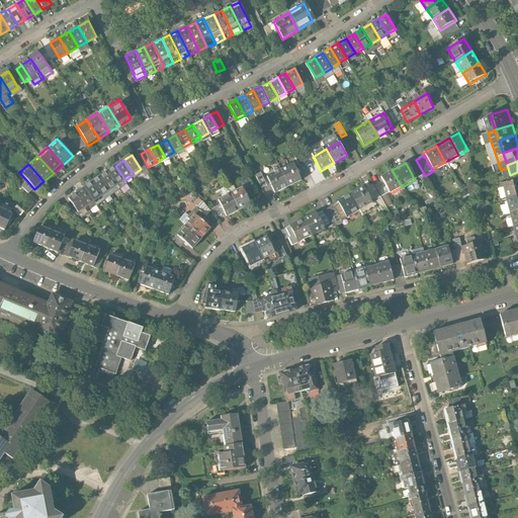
[(281,170),(288,186),(303,180),(295,164),(281,170)]
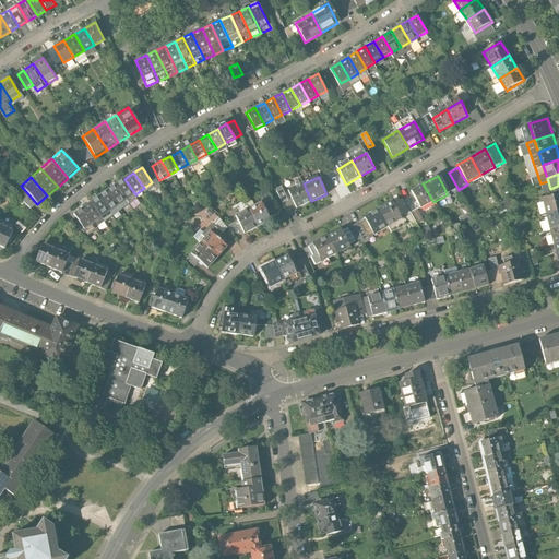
[(125,179),(117,185),(127,200),(135,194),(125,179)]
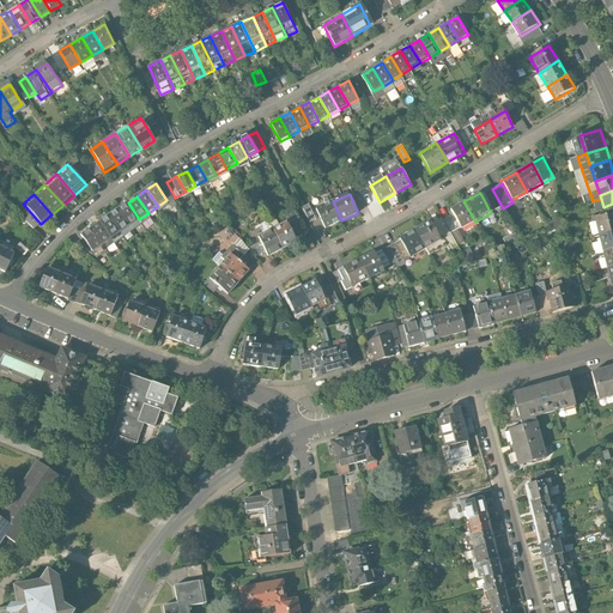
[(316,210),(325,229),(341,220),(333,201),(316,210)]
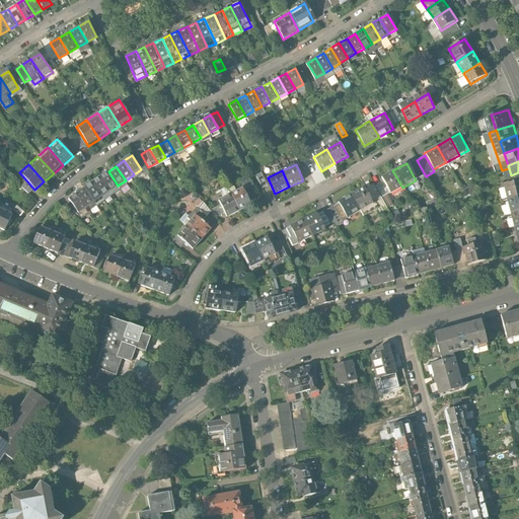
[(392,170),(381,177),(389,194),(402,188),(392,170)]
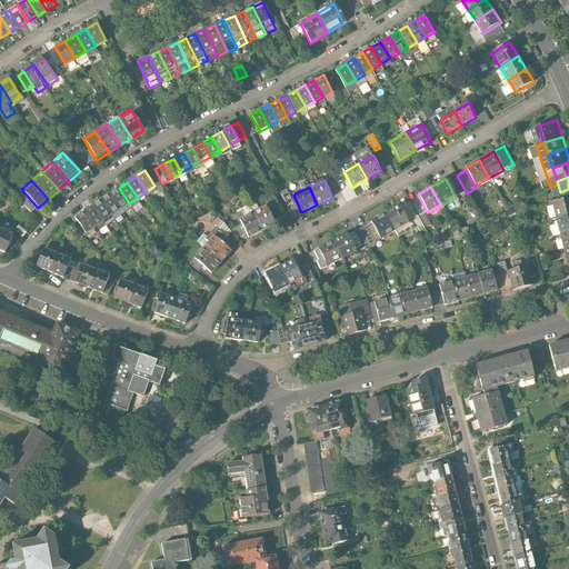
[(119,188),(110,195),(120,209),(129,203),(119,188)]
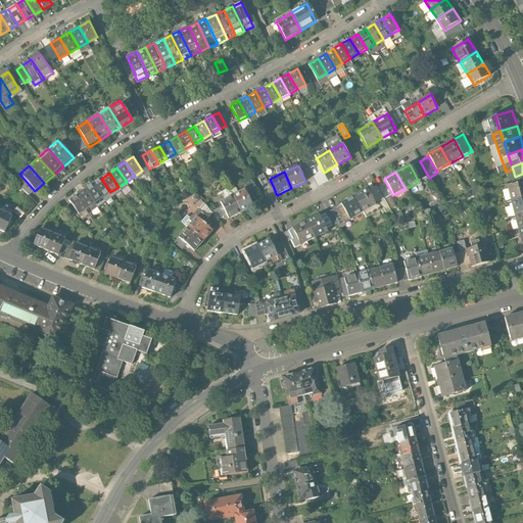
[(101,179),(93,184),(103,198),(110,192),(101,179)]
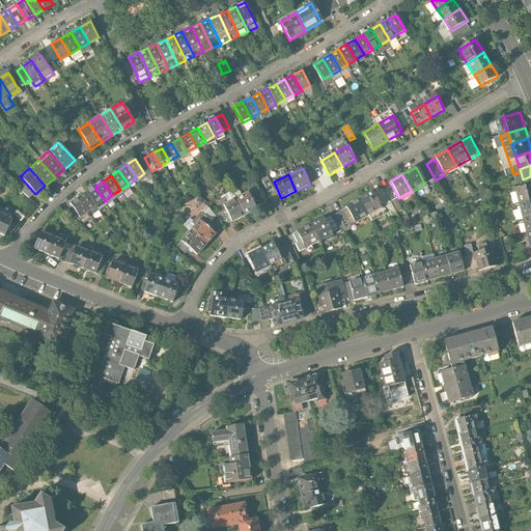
[(94,187),(86,192),(96,206),(105,201),(94,187)]
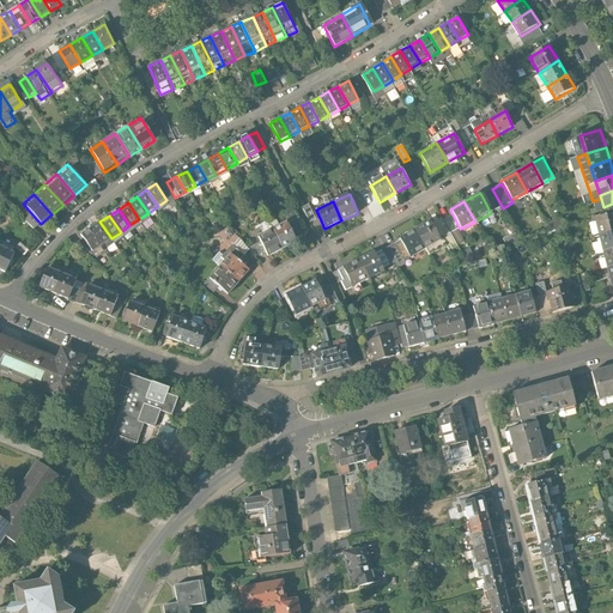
[(417,230),(426,248),(443,240),(434,220),(417,230)]
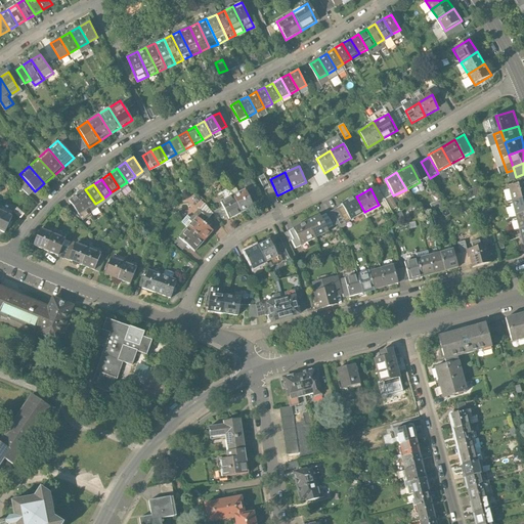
[(85,189),(78,195),(87,209),(95,204),(85,189)]
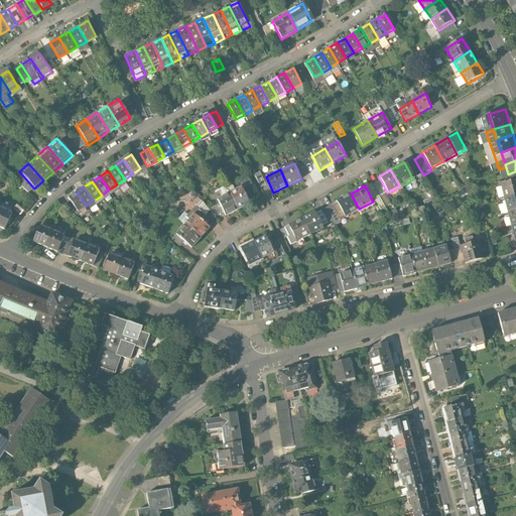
[(242,186),(230,194),(238,210),(251,203),(242,186)]
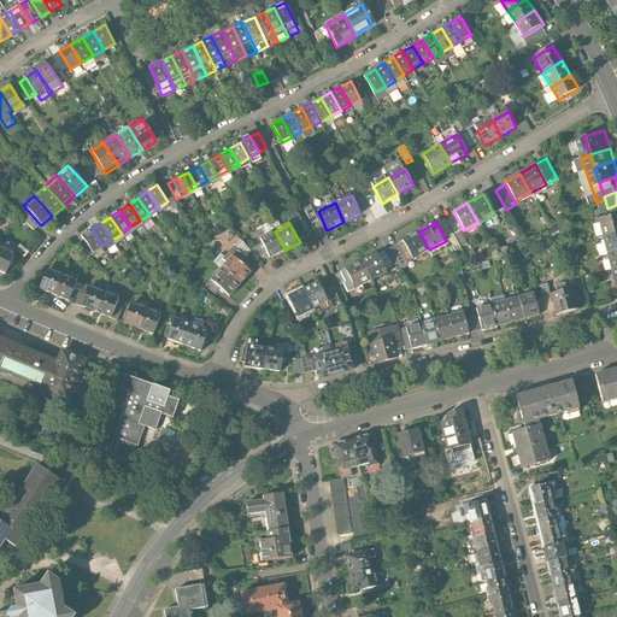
[(92,230),(82,236),(94,253),(103,246),(92,230)]
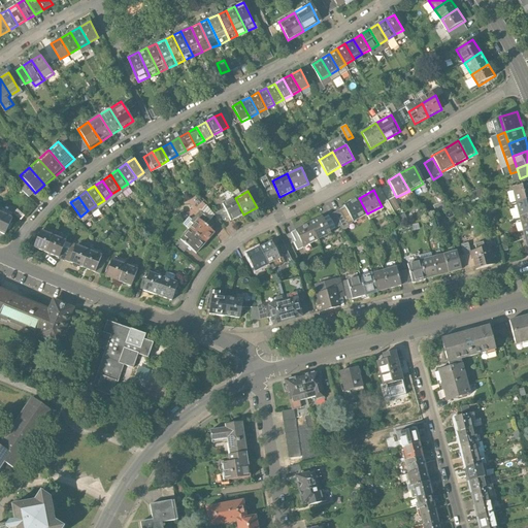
[(235,198),(223,205),(231,221),(243,215),(235,198)]
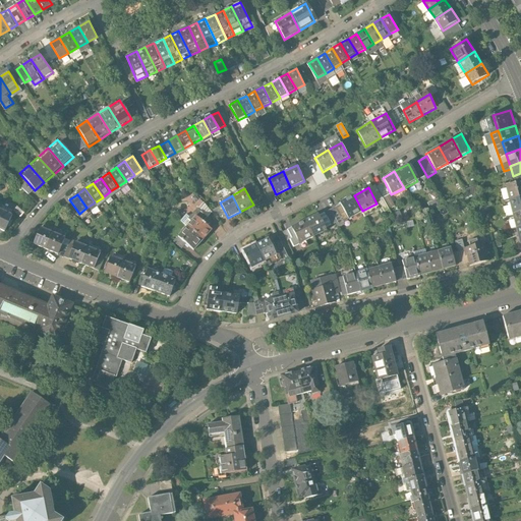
[(354,195),(341,203),(349,219),(362,211),(354,195)]
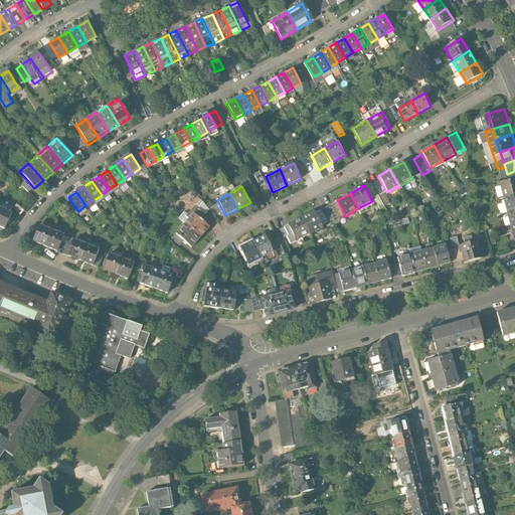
[(201,200),(190,211),(189,213),(185,210),(179,218),(184,223),(201,237),(209,227),(202,221),(210,210),(201,200)]
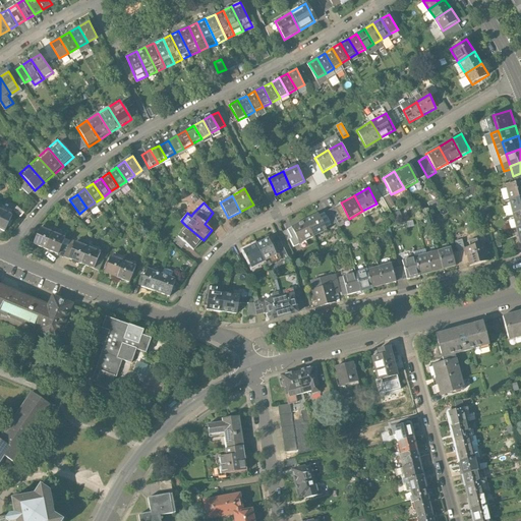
[(349,219),(341,203),(320,215),(326,227),(336,222),(338,225),(349,219)]
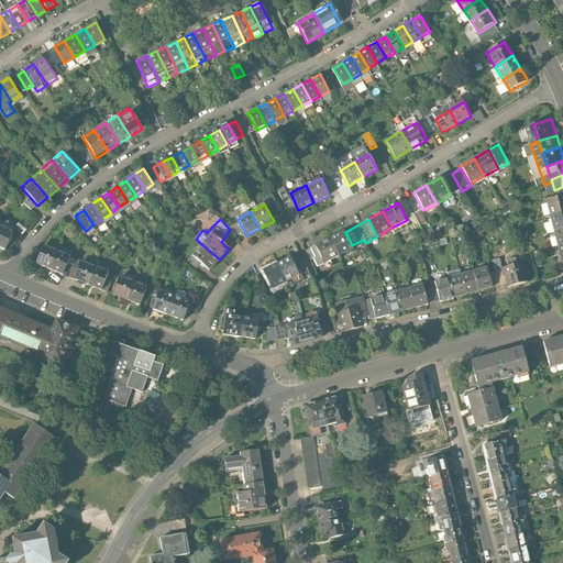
[(2,222),(0,224),(0,243),(6,246),(15,229),(13,228),(2,222)]
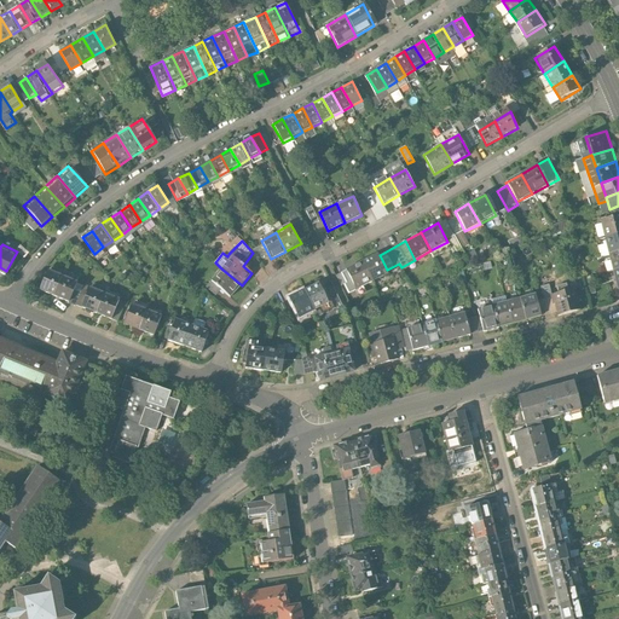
[(19,244),(15,250),(17,252),(22,259),(28,253),(19,244)]
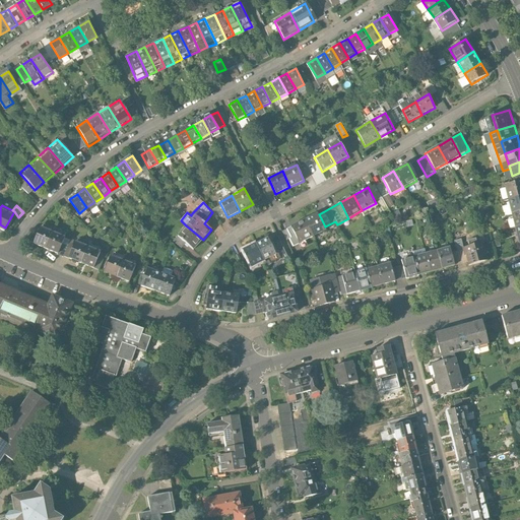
[(304,219),(314,237),(327,230),(325,226),(319,214),(317,212),(304,219)]
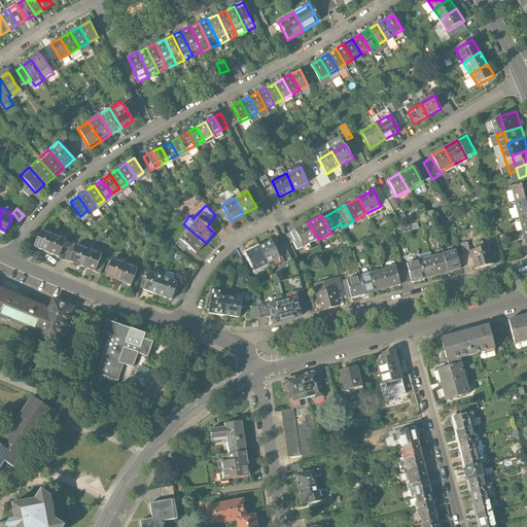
[(318,240),(308,222),(294,230),(300,239),(305,247),(318,240)]
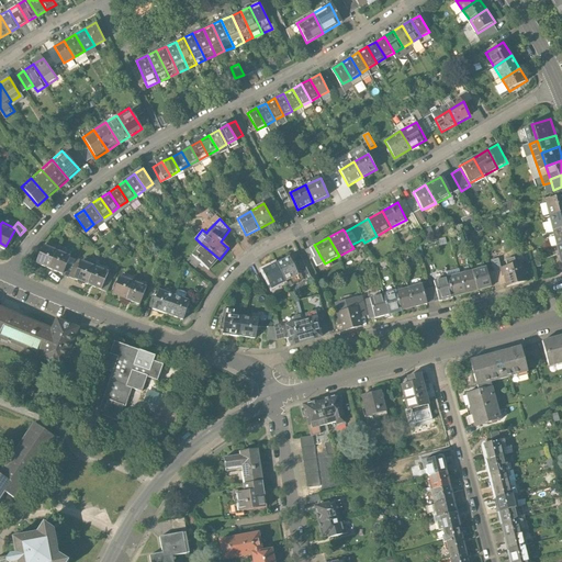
[(188,260),(195,269),(201,262),(211,271),(220,259),(201,244),(192,255),(188,260)]
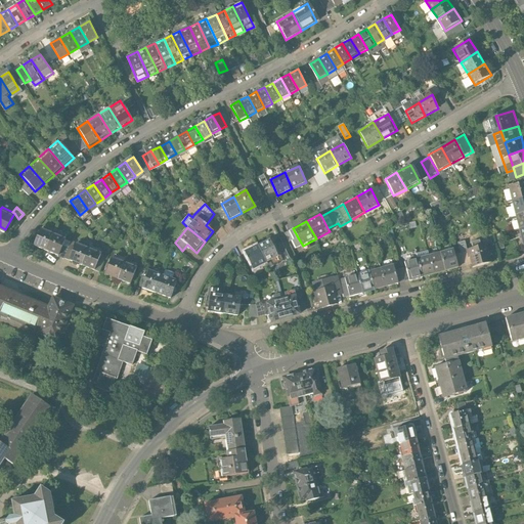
[(32,246),(44,251),(51,233),(38,228),(32,246)]
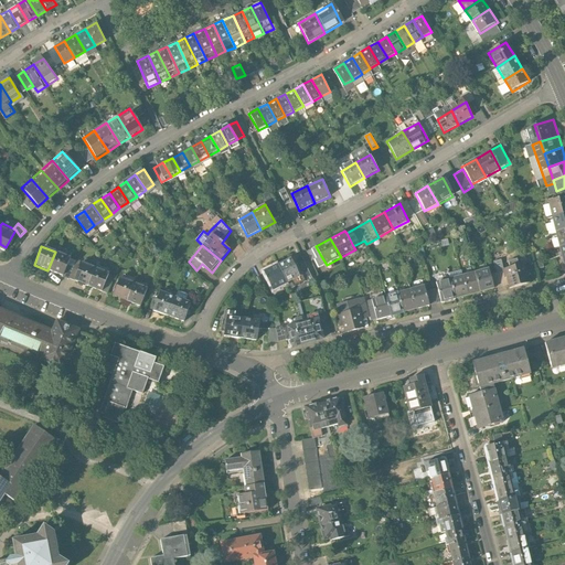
[(321,256),(316,246),(308,251),(313,260),(321,256)]
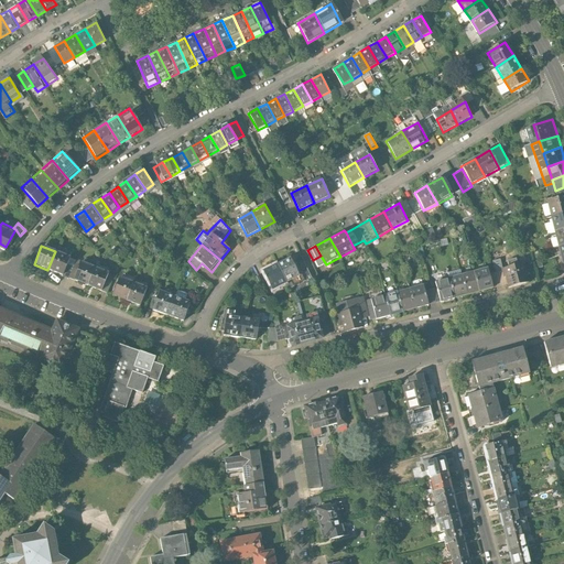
[(552,264),(548,250),(540,252),(544,267),(552,264)]
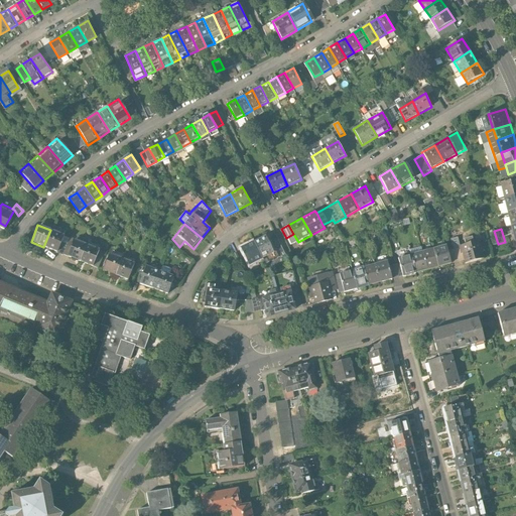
[(63,235),(50,230),(43,247),(56,252),(63,235)]
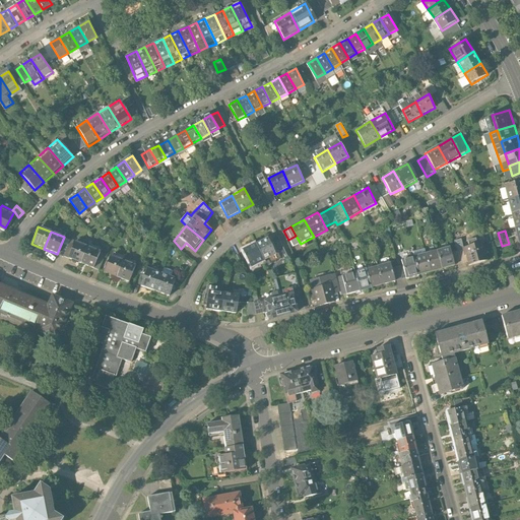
[(64,237),(57,254),(66,257),(73,240),(64,237)]
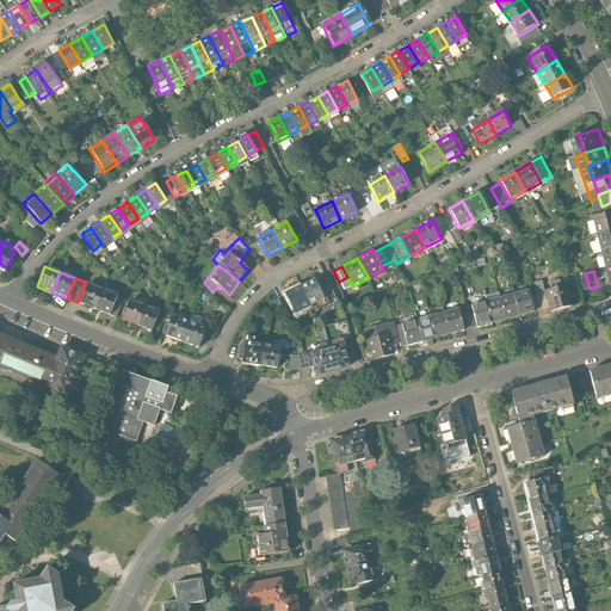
[(316,278),(301,285),(310,306),(326,297),(316,278)]
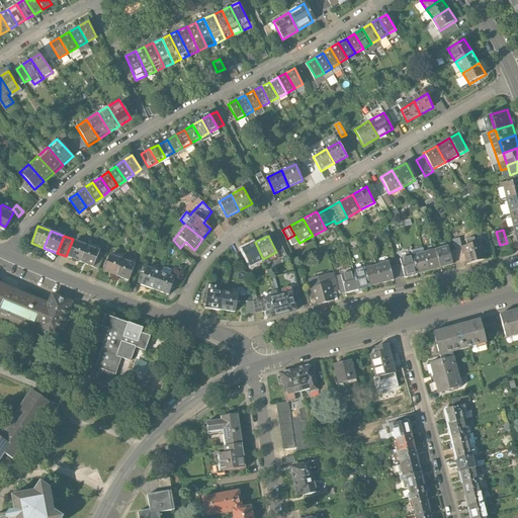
[(66,256),(79,261),(86,244),(73,239),(66,256)]
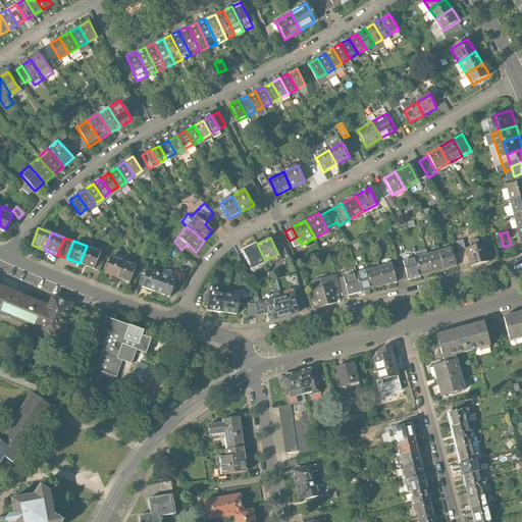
[(257,244),(244,250),(252,267),(265,261),(257,244)]
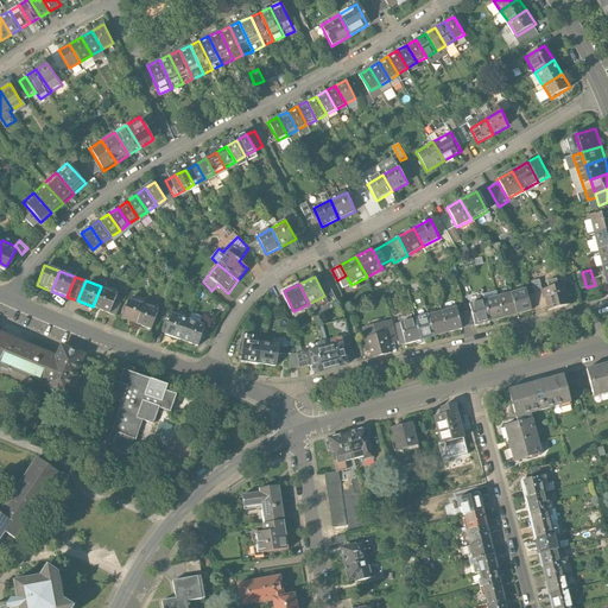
[(564,285),(546,290),(552,310),(570,305),(564,285)]
